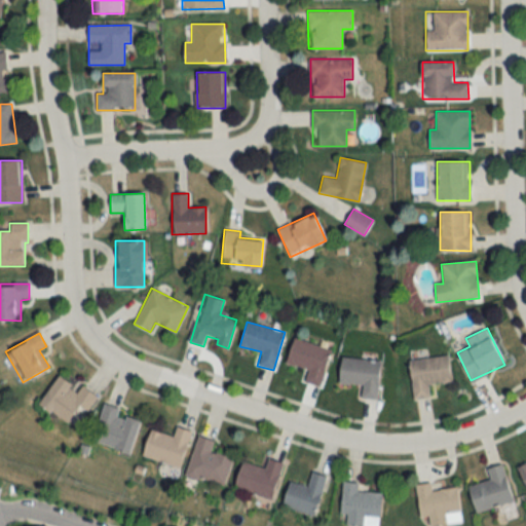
[(318,386),(330,349),(294,338),(287,363),(307,369),(304,382),(318,386)]
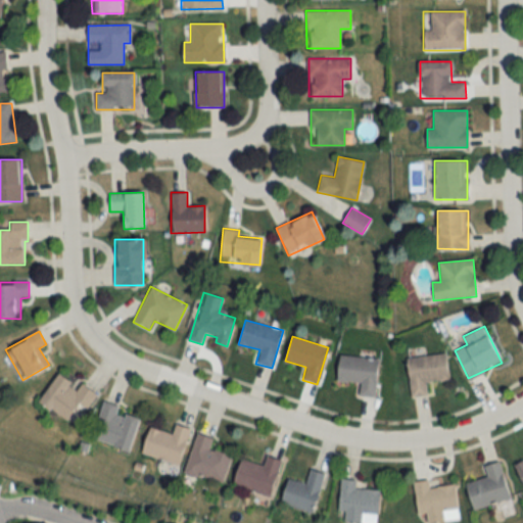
[(448,379),(445,353),(407,358),(411,396),(427,394),(426,381),(448,379)]
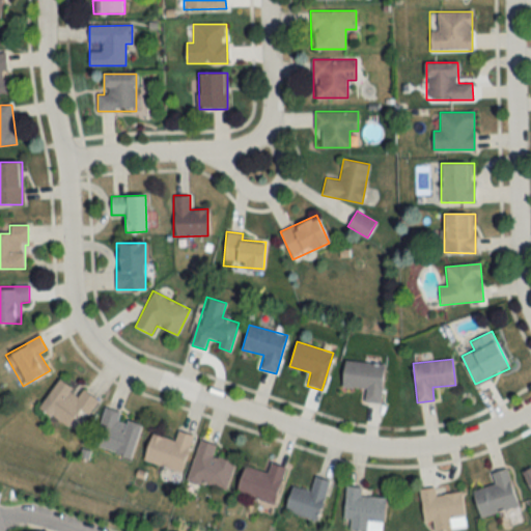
[(364,401),(382,402),(384,364),(344,361),(342,387),(365,388),(364,401)]
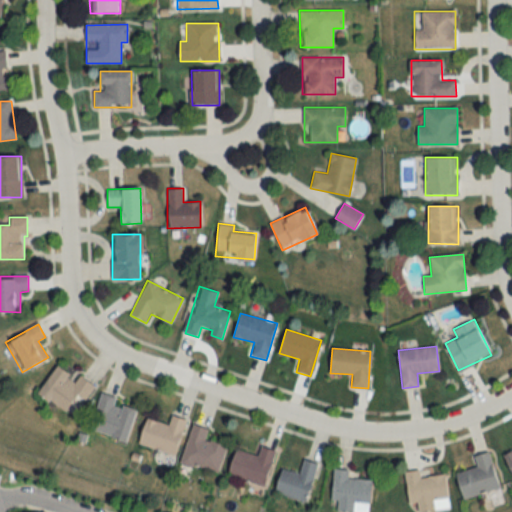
[(74,416),(93,384),(78,375),(76,378),(55,365),(38,394),(74,416)]
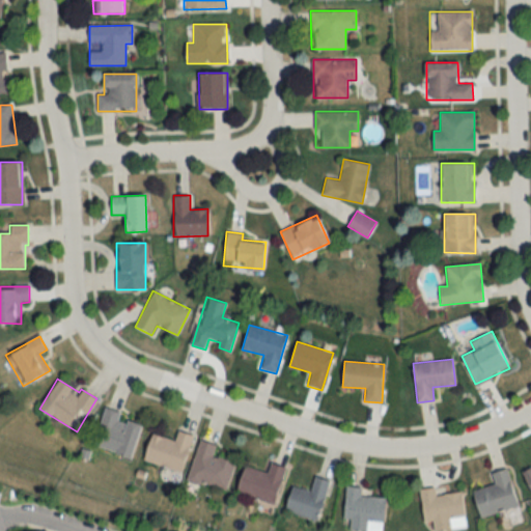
[(131,457),(140,423),(119,417),(121,412),(105,408),(93,447),(131,457)]
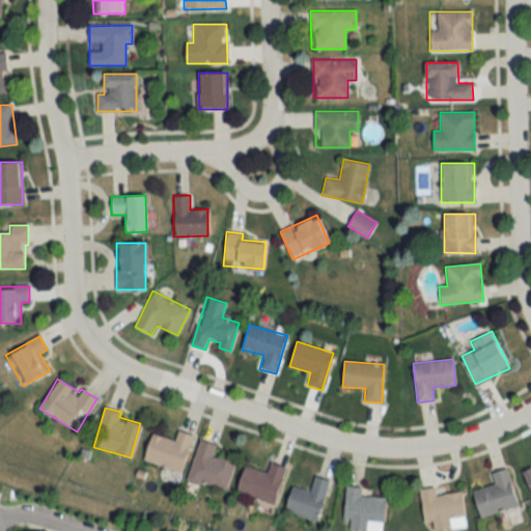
[(151,434),(143,459),(180,473),(193,436),(178,430),(174,441),(151,434)]
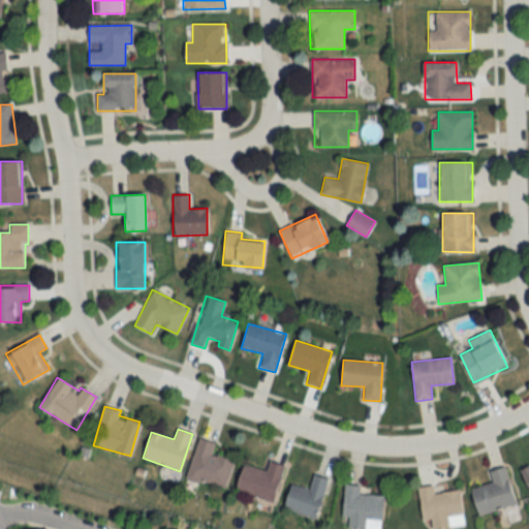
[(215,443),(198,438),(186,479),(225,491),(235,461),(212,454),(215,443)]
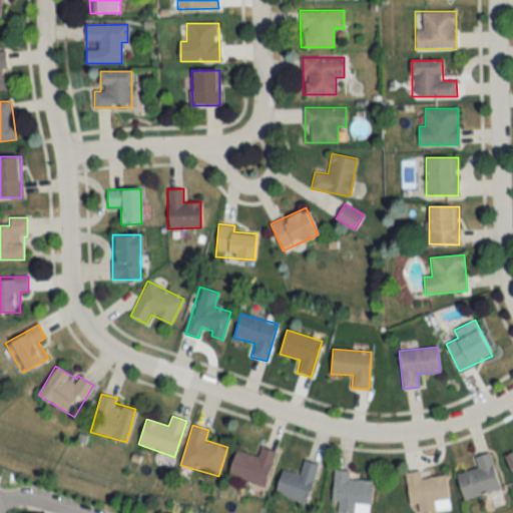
[(227,476),(265,488),(276,452),(262,447),(259,457),(236,450),(227,476)]
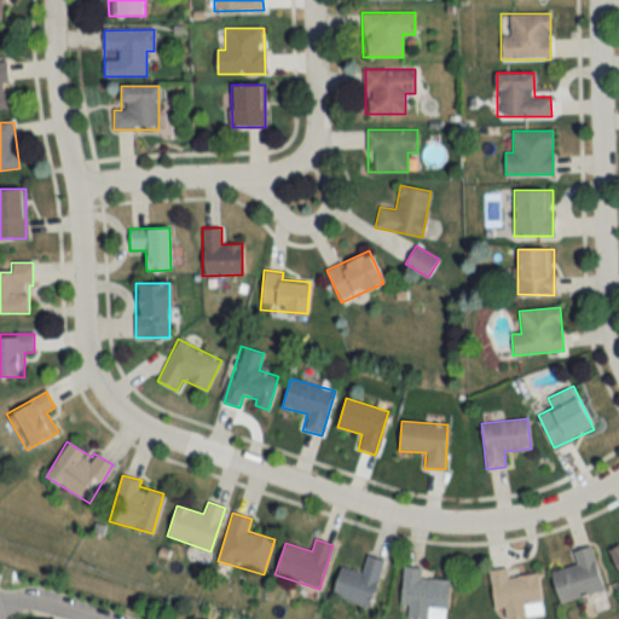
[(618,544),(608,549),(618,572),(618,544)]
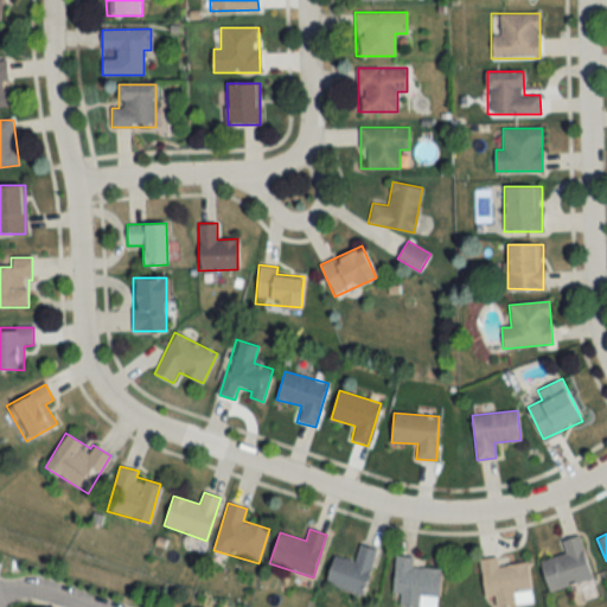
[(580,536),(562,541),(566,554),(541,561),(549,592),(592,580),(580,536)]
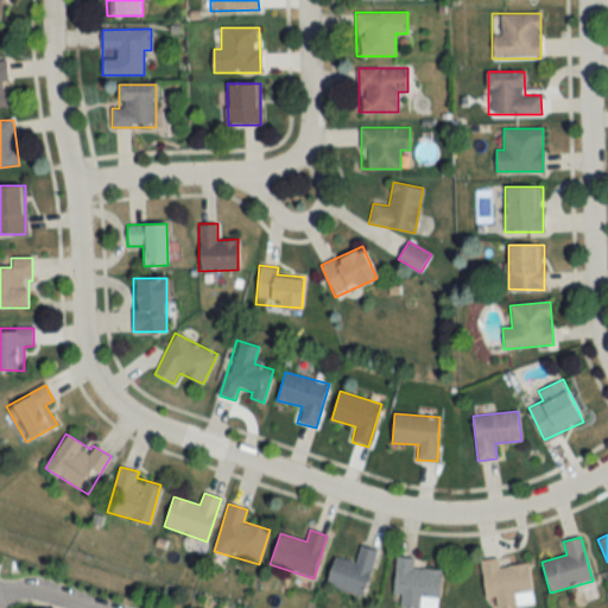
[(363,597),(378,550),(361,545),(355,563),(334,557),(325,586),(363,597)]
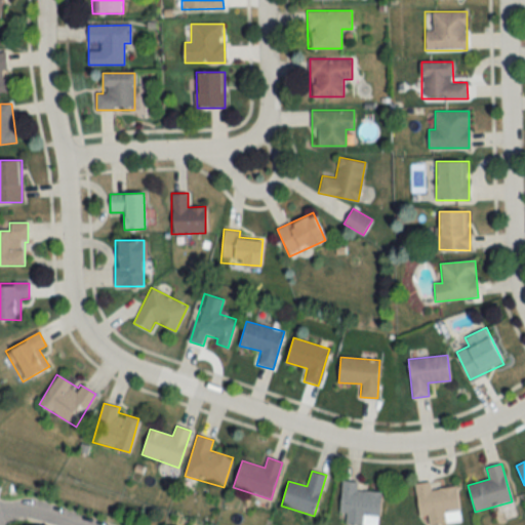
[(340,514),(346,515),(346,524),(361,524),(365,524),(366,516),(380,517),(381,491),(357,491),(358,481),(341,481),(340,514)]
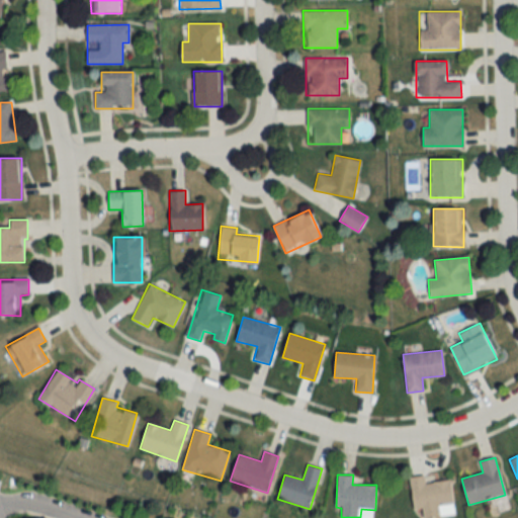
[(410,477),(414,517),(453,514),(450,480),(425,483),(424,476),(410,477)]
